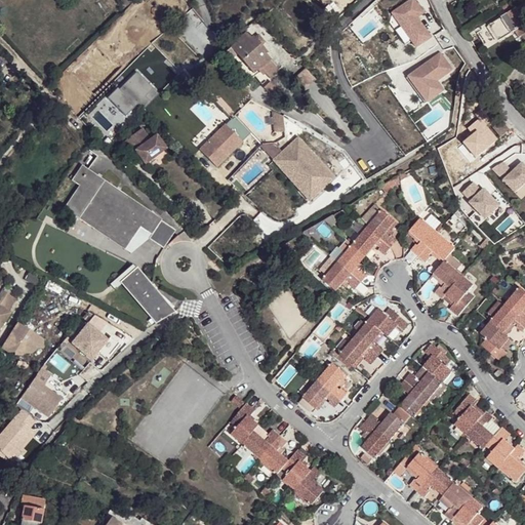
[(423,14),(413,0),(412,0),(392,14),(390,24),(395,31),(401,27),(412,42),(416,49),(432,39),(417,18),(423,14)]
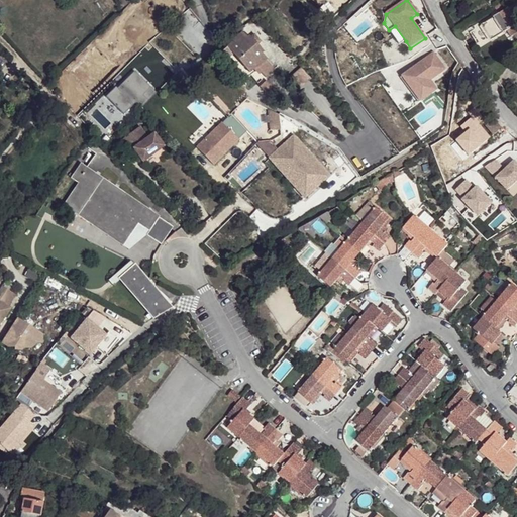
[(499,14),(482,25),(492,40),(508,30),(512,36),(514,35),(516,39),(516,21),(509,9),(508,8),(503,1),(495,6),(499,14)]
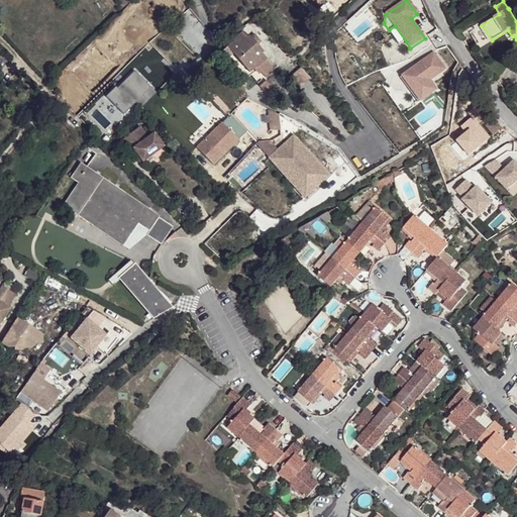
[(395,26),(389,30),(399,45),(406,41),(395,26)]
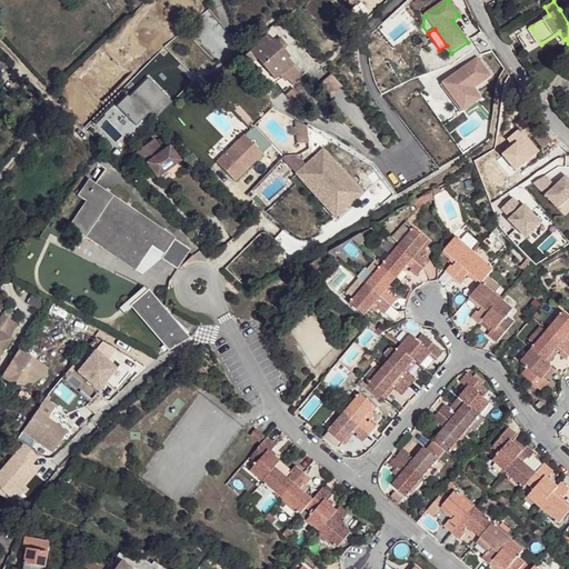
[(258,45),(241,60),(253,73),(256,71),(268,85),(280,75),(283,78),(287,79),(291,85),(292,83),(292,85),(302,76),(292,66),(293,65),(288,58),(290,57),(283,49),(276,41),(275,39),(273,41),(267,35),(257,43),(258,45)]
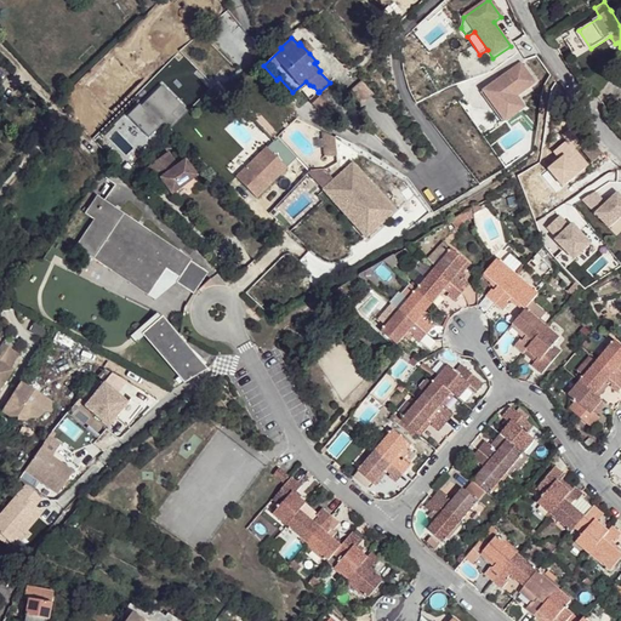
[(306,41),(301,45),(309,53),(313,50),(306,41)]
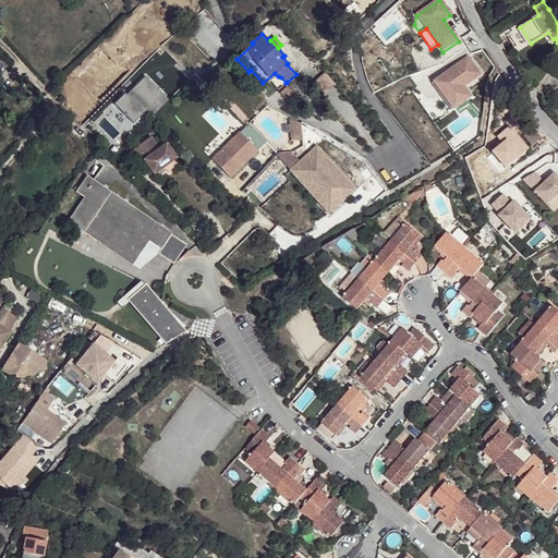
[(468,59),(433,83),(443,97),(459,86),(461,91),(464,88),(481,76),(468,59)]
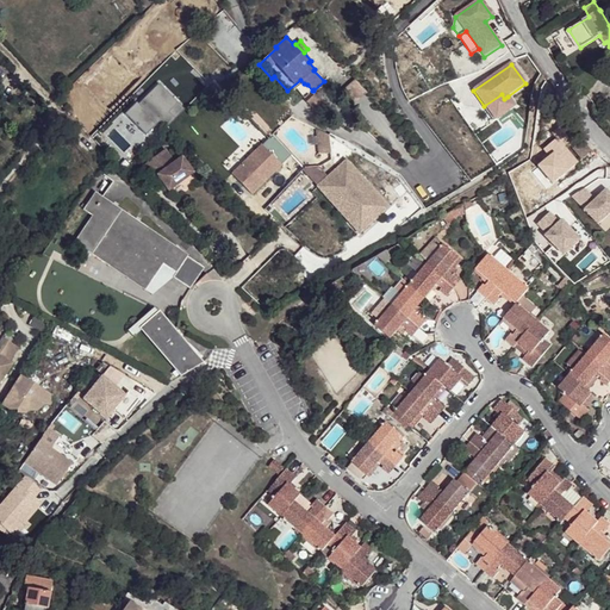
[(274,76),(272,79),(285,93),(287,91),(274,76)]
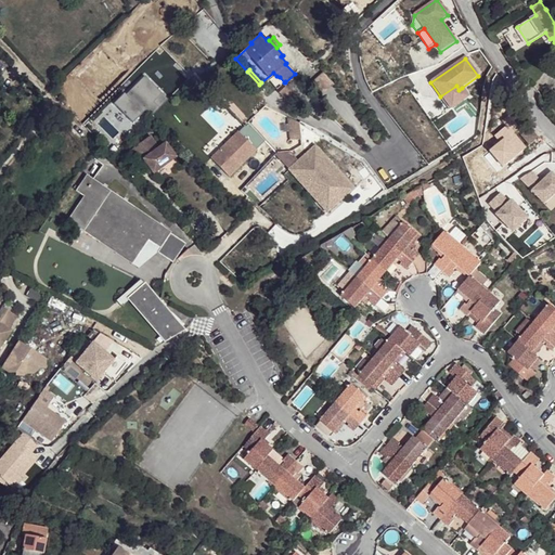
[(145,111),(151,116),(168,100),(144,76),(126,94),(124,93),(114,104),(132,124),(145,111)]
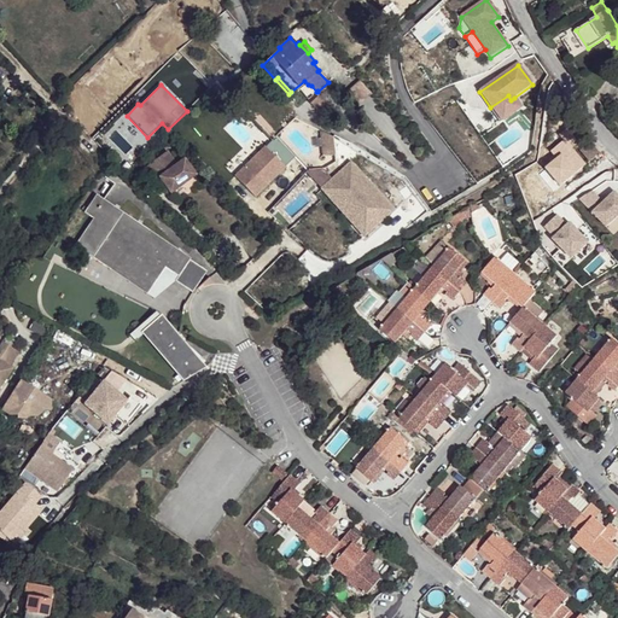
[(490,108),(479,92),(477,94),(499,124),(522,109),(514,98),(511,100),(508,95),(490,108)]
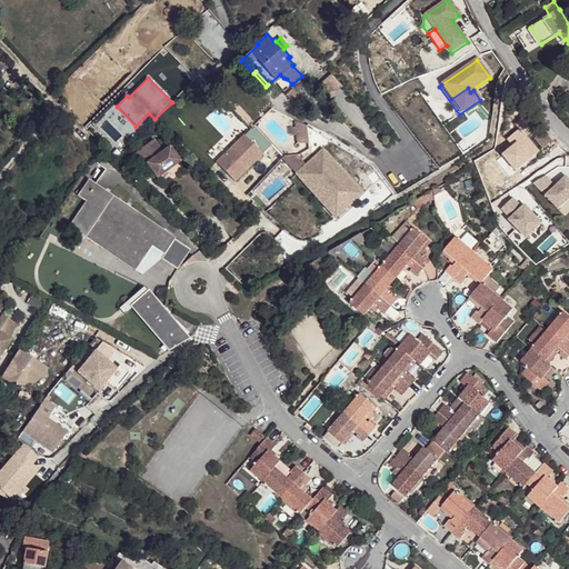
[(293,88),(286,95),(302,110),(309,103),(293,88)]
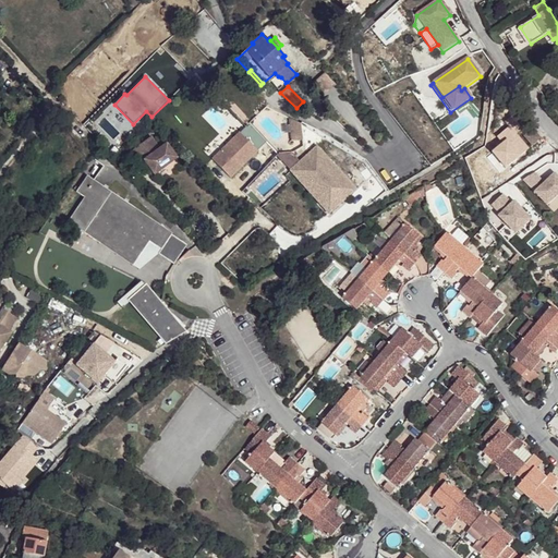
[(292,141),(303,140),(301,123),(290,118),(292,141)]
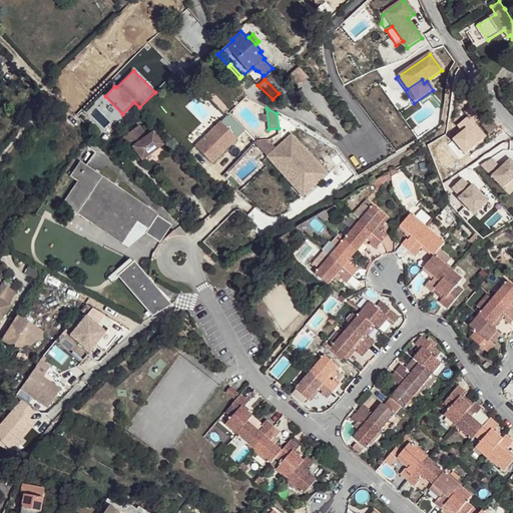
[(490,118),(482,125),(489,133),(497,126),(490,118)]
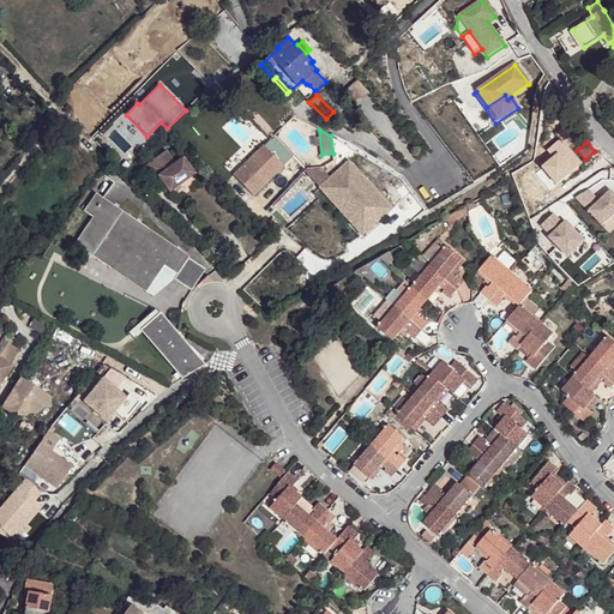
[(264,145),(233,175),(253,196),(283,166),(264,145)]
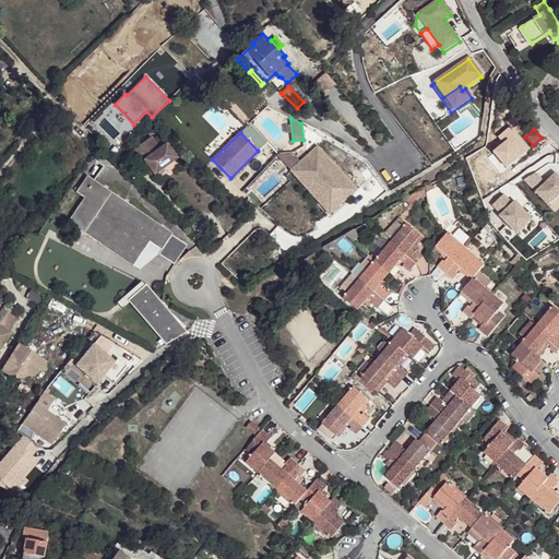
[(144,142),(153,154),(159,150),(152,137),(144,142)]
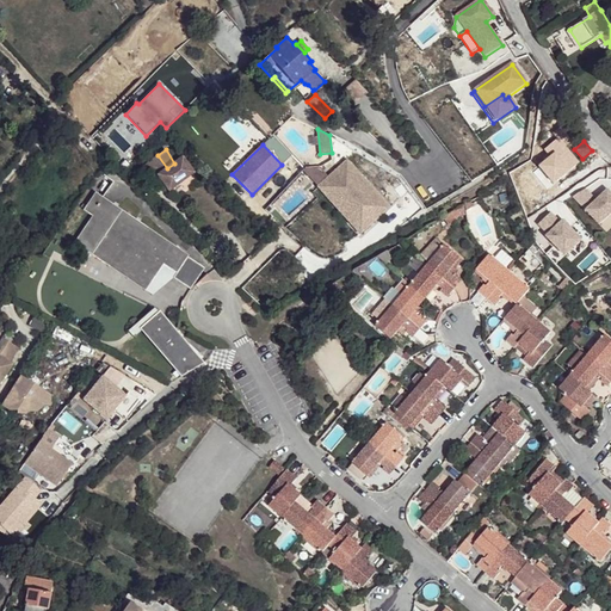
[(158,155),(144,165),(155,178),(158,177),(162,184),(168,191),(193,173),(183,158),(174,164),(167,168),(158,155)]
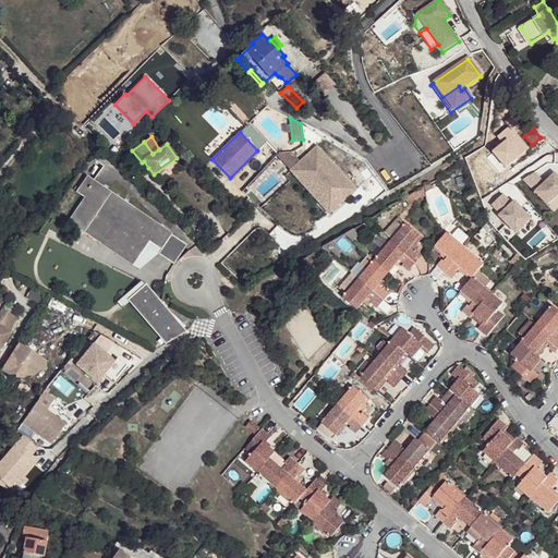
[(356,189),(317,146),(300,161),(294,167),(308,182),(312,179),(327,195),(319,202),(330,213),(343,199),(340,195),(344,192),(348,195),(356,189)]
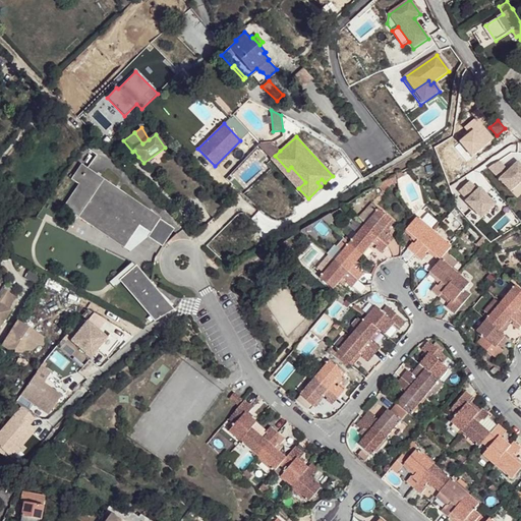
[(264,151),(298,188),(305,182),(291,167),(288,170),(275,156),(280,151),(272,142),(264,151)]
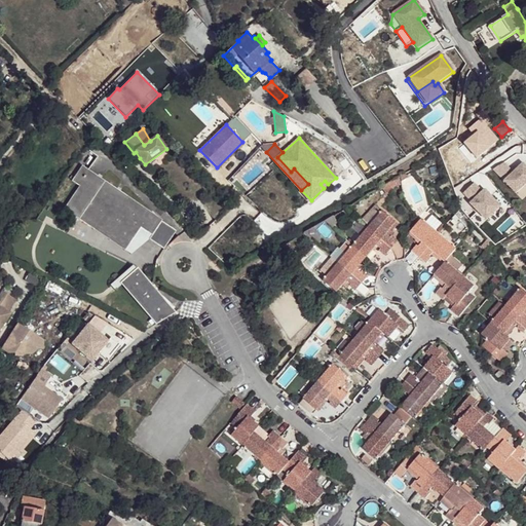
[(514,173),(504,162),(493,170),(516,193),(525,184),(525,165),(524,163),(517,170),(518,171),(516,173),(515,172),(514,173)]
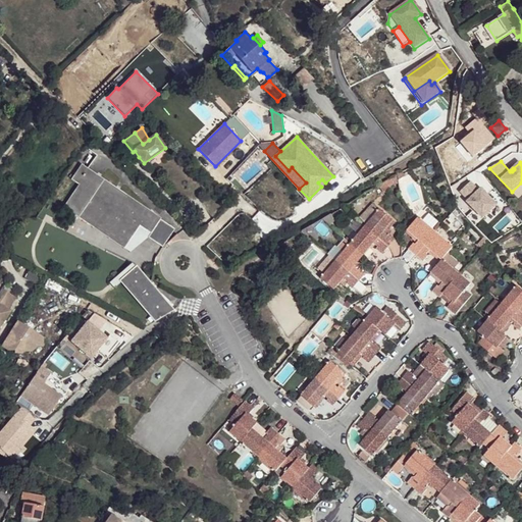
[(63,207),(97,229),(101,223),(129,242),(140,226),(151,233),(148,238),(162,248),(174,229),(160,220),(161,218),(82,164),(71,179),(79,185),(63,207)]
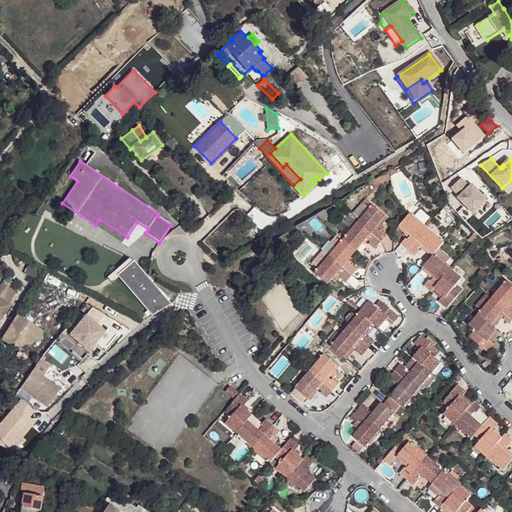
[(390,171),(372,182),(376,188),(391,178),(390,171)]
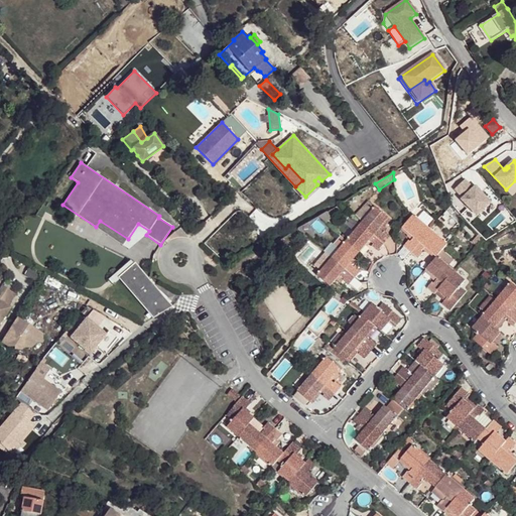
[(474,187),(466,179),(455,188),(464,198),(462,200),(477,216),(491,202),(476,185),(474,187)]
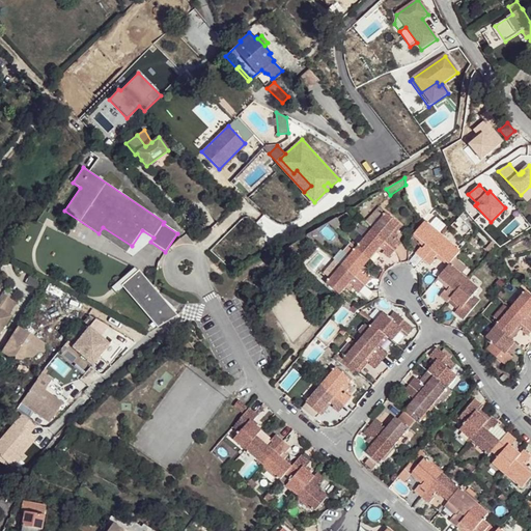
[(367,224),(373,229),(387,214),(381,207),(367,224)]
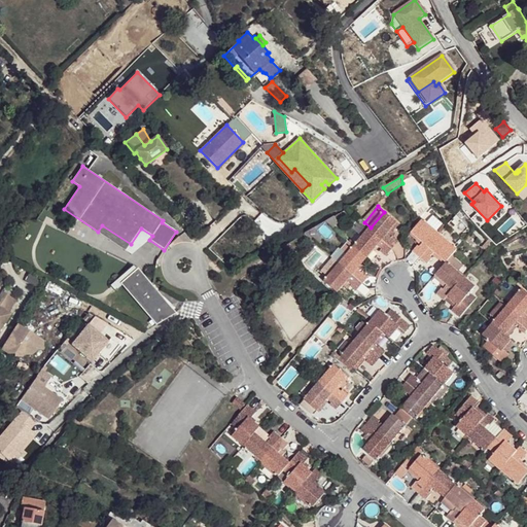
[(371,227),(370,229),(392,249),(398,242),(392,237),(391,238),(387,234),(390,230),(396,222),(384,212),(371,227)]
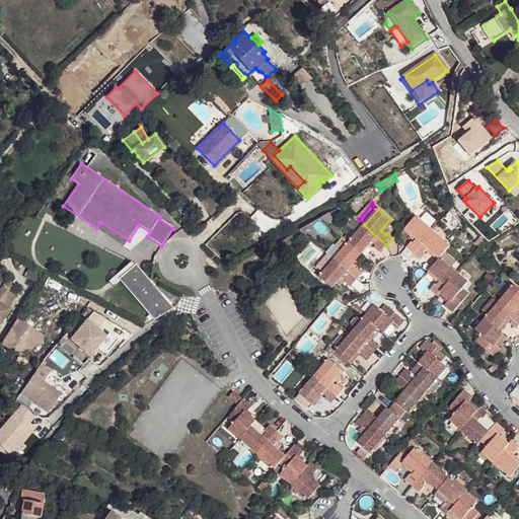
[(329,213),(320,218),(328,225),(334,220),(329,213)]
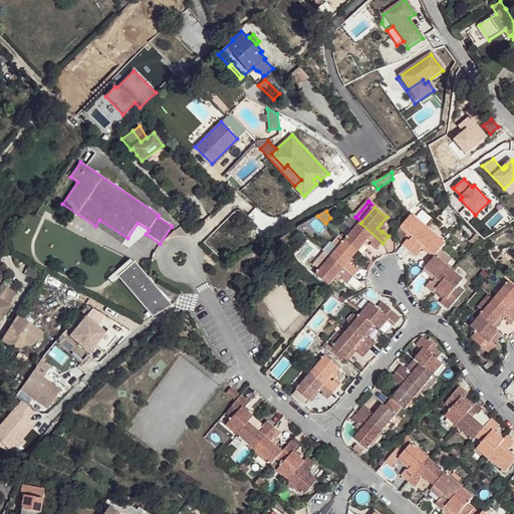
[(409,251),(429,228),(428,228),(413,214),(402,227),(413,237),(411,239),(409,241),(407,240),(402,245),(409,251)]
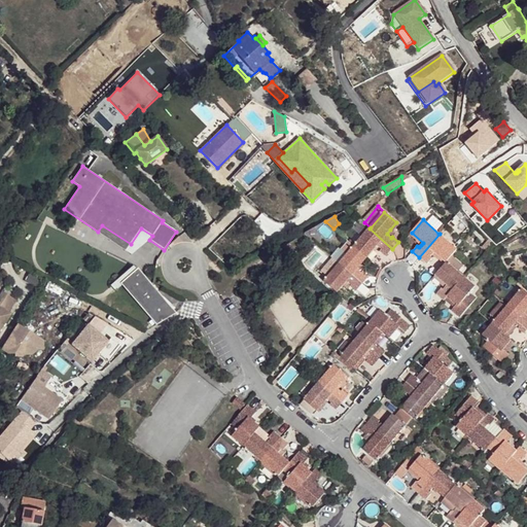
[(453,219),(448,224),(452,227),(457,222),(453,219)]
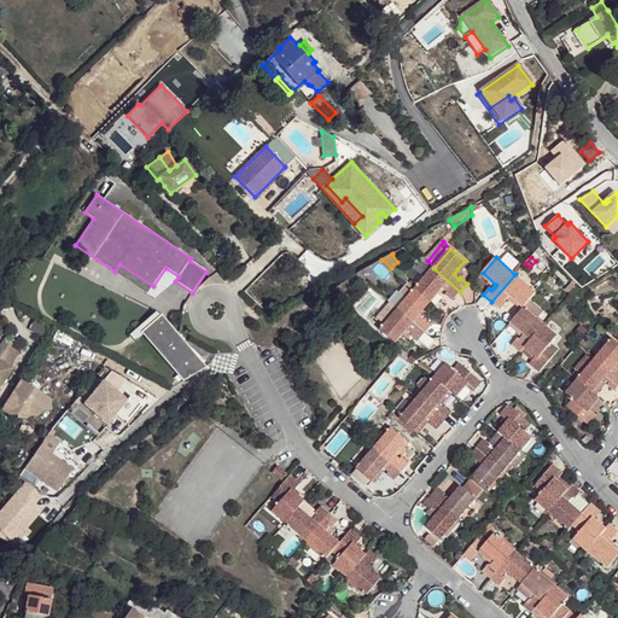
[(514,274),(516,274),(525,263),(523,261),(514,270),(514,274)]
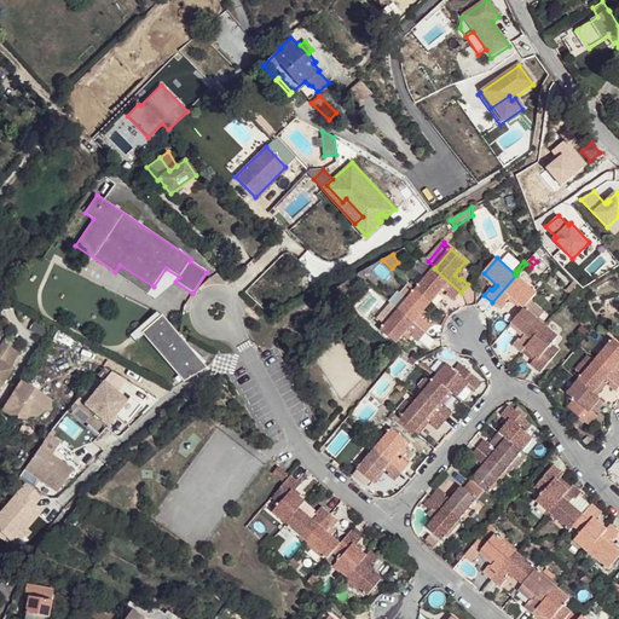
[(154,287),(120,265),(115,272),(148,295),(154,287)]
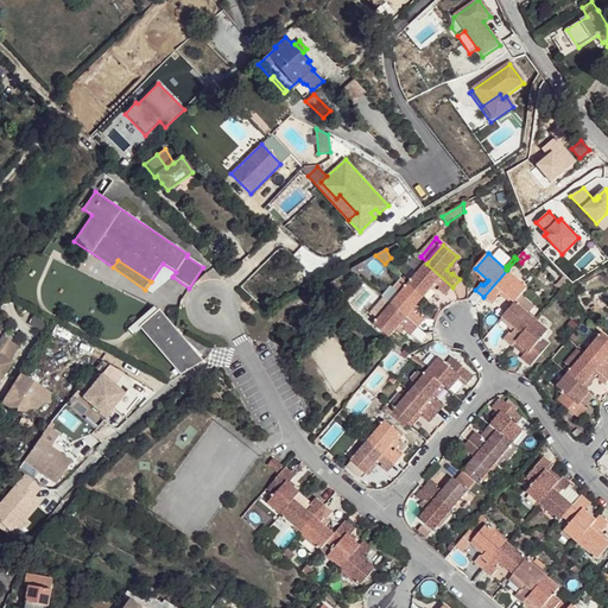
[(426,264),(409,284),(424,297),(430,289),(435,284),(441,287),(438,290),(445,296),(453,287),(426,264)]
